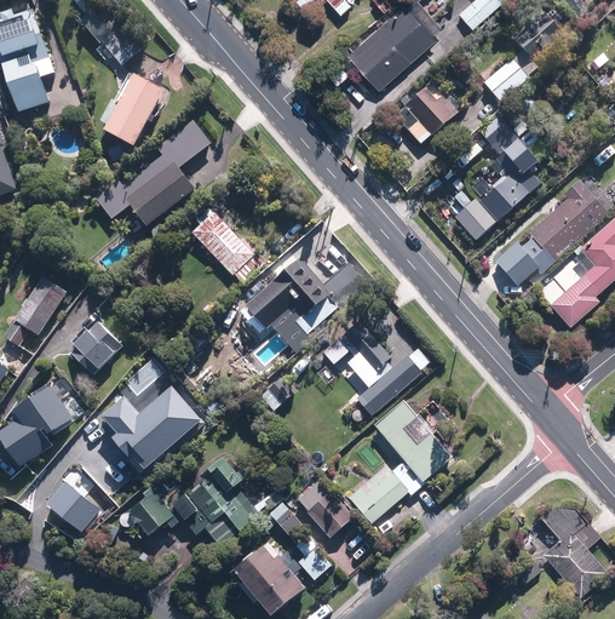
[(73,0),(64,4),(73,19),(81,16),(73,0)]
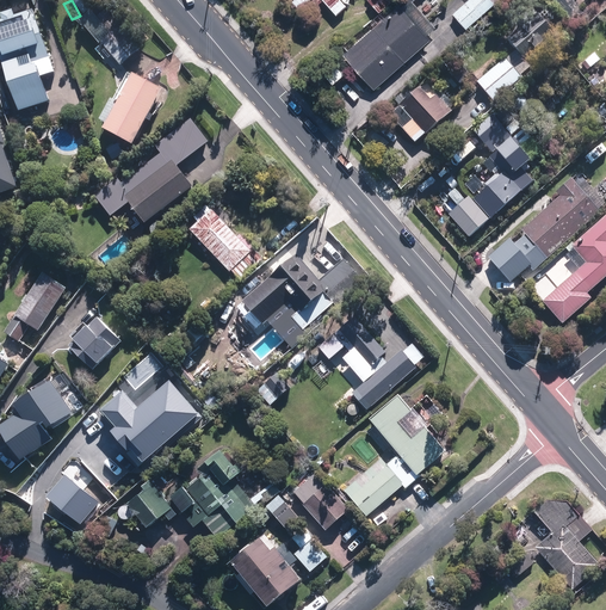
[(311,0),(316,5),(321,0),(334,16),(344,7),(338,0),(292,0),(291,1),(297,10),(308,0),(311,0)]
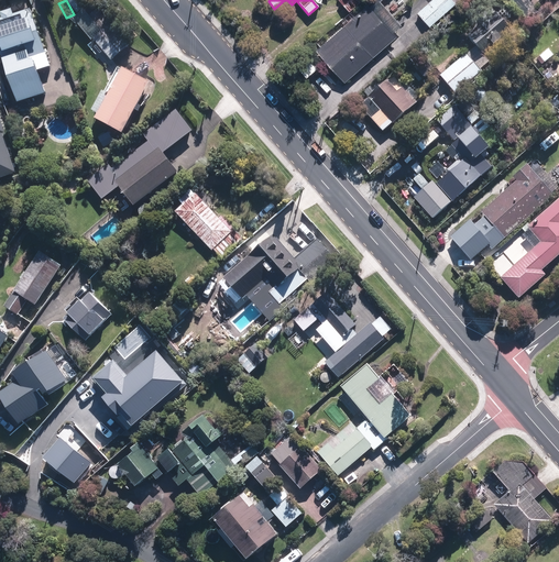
[(338,0),(348,11),(361,0),(338,0)]
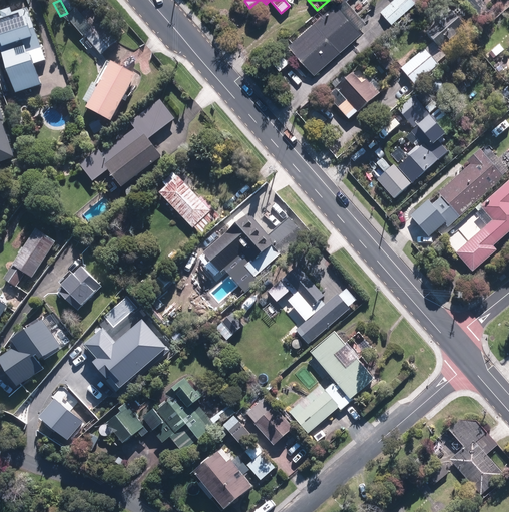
[(390,25),(414,4),(410,0),(391,0),(378,12),(390,25)]
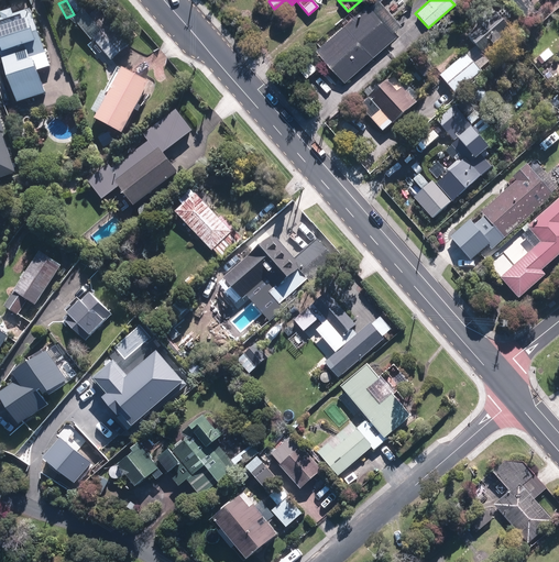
[(315,50),(343,83),(372,57),(396,36),(393,33),(394,32),(370,4),(369,7),(366,4),(315,50)]
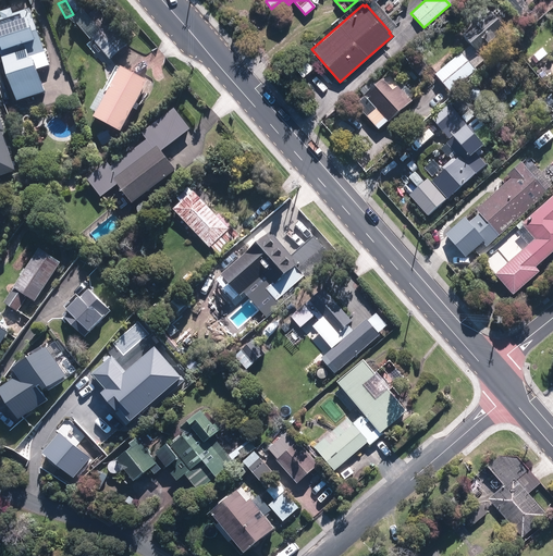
[(0,15),(0,52),(16,99),(44,90),(32,54),(42,50),(27,7),(11,12),(10,7),(0,9),(0,15)]
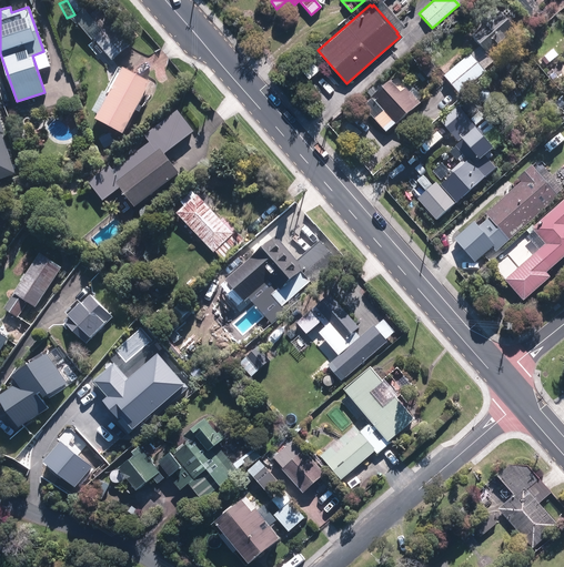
[(470,56),(442,78),(457,95),(485,73),(483,70),(520,39),(494,7),(476,21),(482,28),(471,37),(479,47),(469,54),(470,56)]
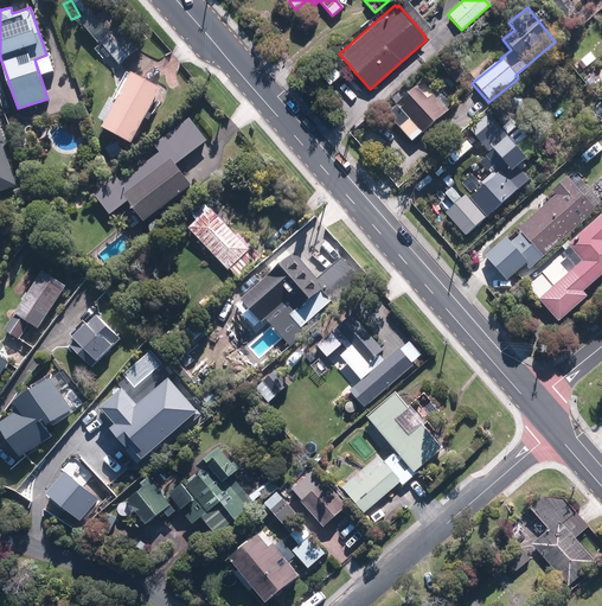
[(591,34),(597,30),(589,20),(583,25),(591,34)]
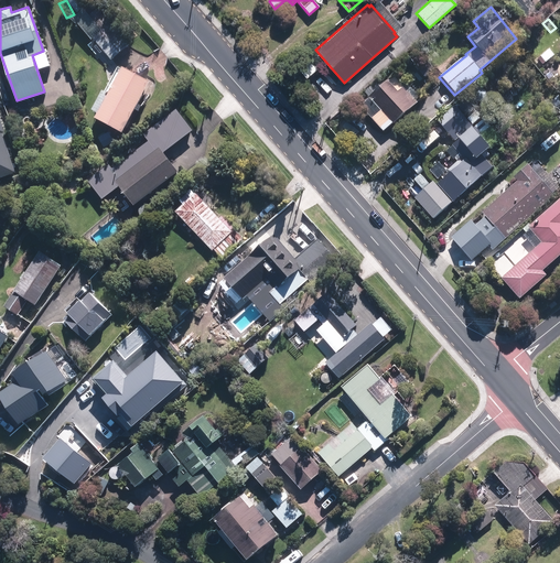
[(90,38),(108,58),(126,44),(108,22),(90,38)]
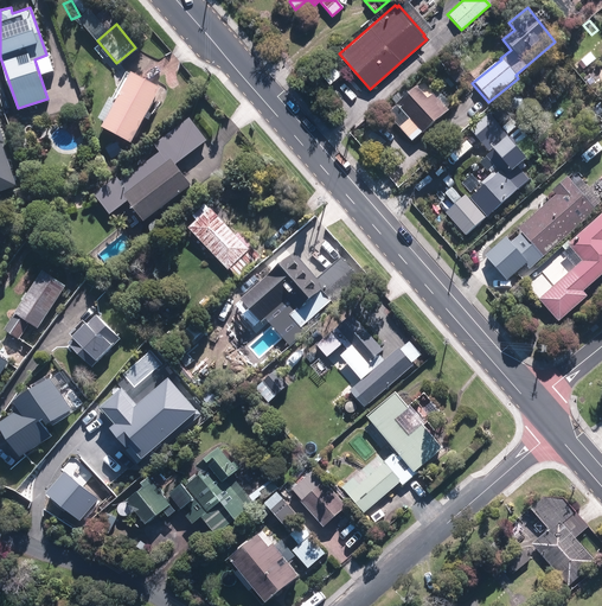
[(327,61),(315,71),(326,82),(337,72),(327,61)]
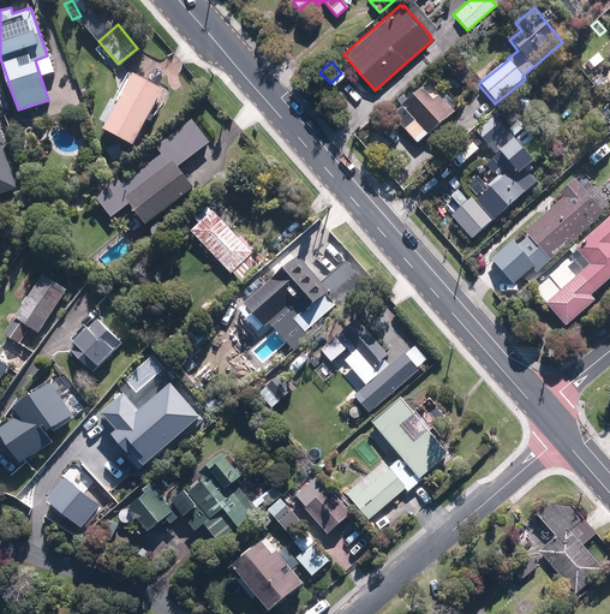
[(135,72),(105,127),(132,143),(163,88),(135,72)]
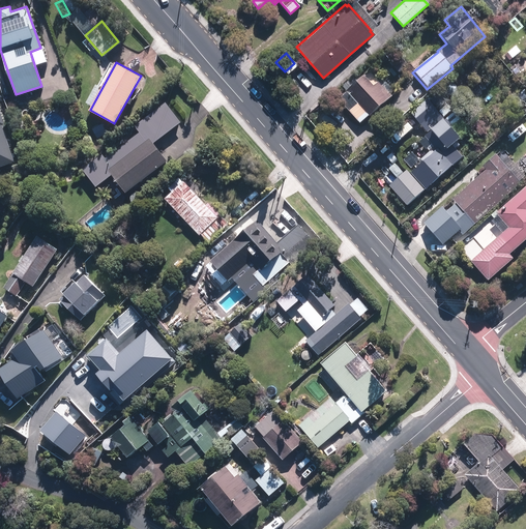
[(369,118),(390,97),(369,72),(338,100),(359,125),(368,117),(369,118)]
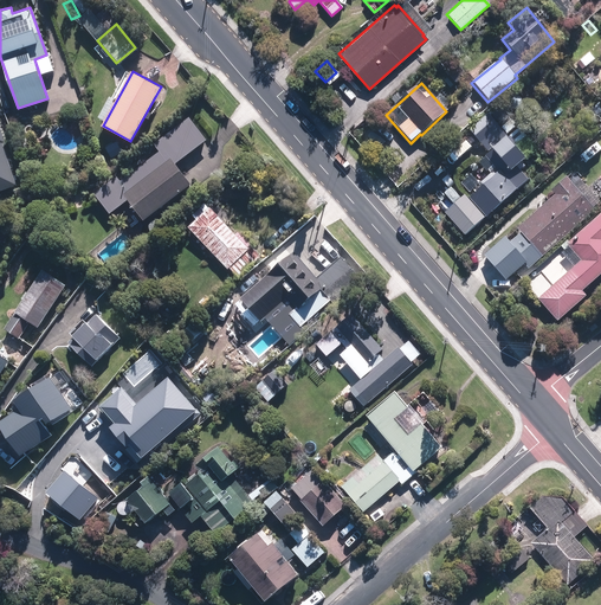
[(467,130),(489,155),(485,158),(491,166),(486,171),(490,175),(479,184),(482,187),(469,199),(484,218),(527,181),(517,169),(527,162),(524,160),(527,158),(509,137),(508,139),(486,114),(467,130)]
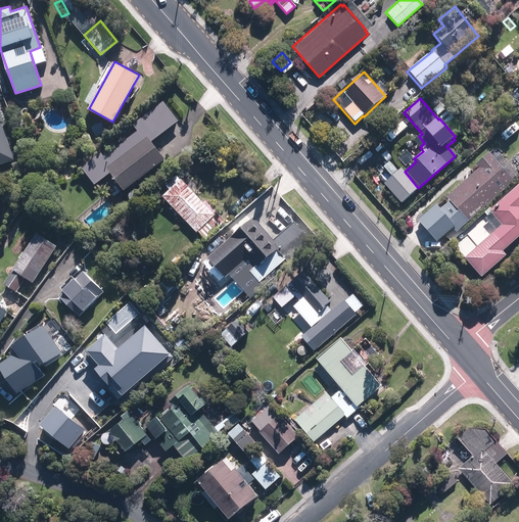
[(89,127),(94,135),(103,130),(98,122),(89,127)]
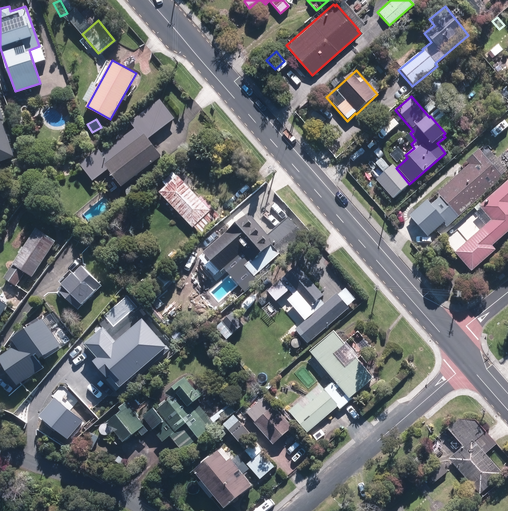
[(145,133),(105,163),(122,185),(162,154),(145,133)]
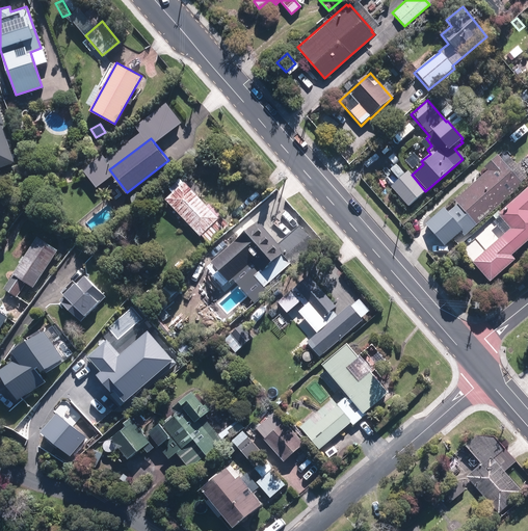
[(462,237),(522,185),(501,160),(453,202),(456,206),(453,208),(447,201),(452,195),(446,189),(421,211),(432,223),(444,214),(445,215),(444,216),(462,237)]
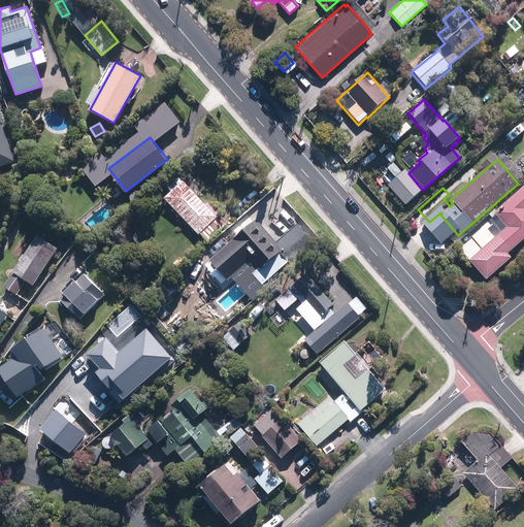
[(203,203),(182,179),(181,180),(177,176),(167,186),(170,190),(164,196),(166,199),(162,203),(181,224),(185,220),(197,233),(198,232),(206,240),(225,223),(217,213),(218,212),(206,200),(203,203)]
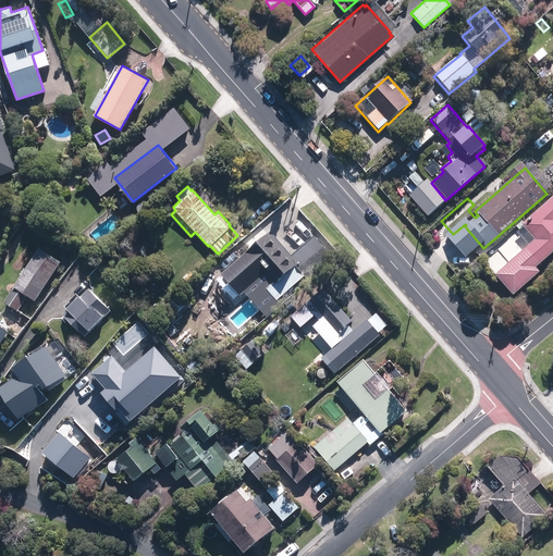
[(552,198),(520,226),(533,241),(494,275),(512,296),(538,273),(535,269),(552,251),(552,198)]
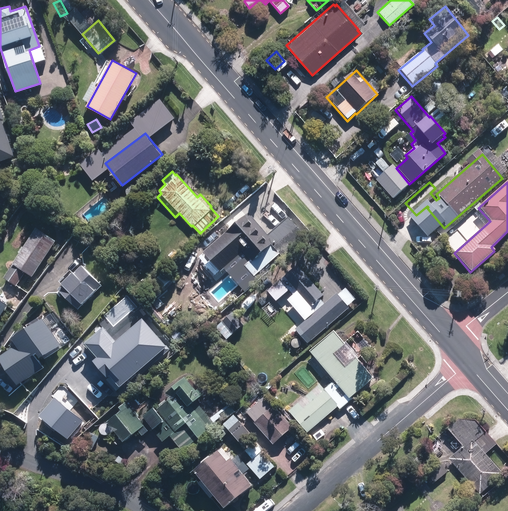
[(266,233),(247,211),(223,232),(247,260),(243,264),(252,275),(278,252),(280,255),(303,234),(286,215),(266,233)]
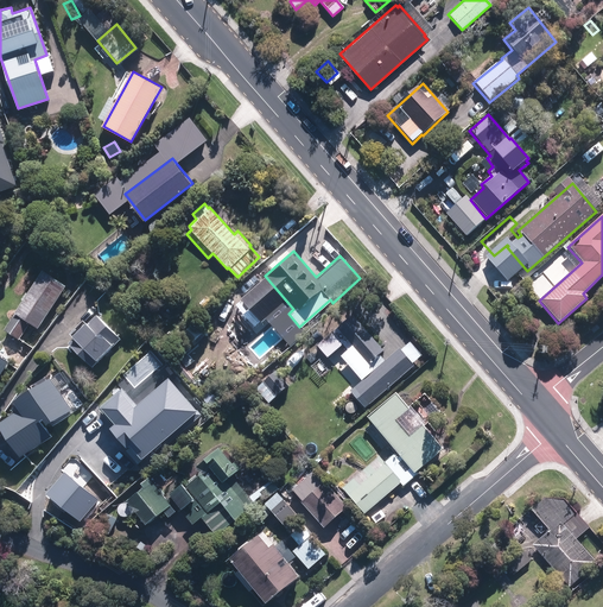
[(64,284),(43,270),(2,329),(16,339),(27,322),(36,327),(64,284)]
